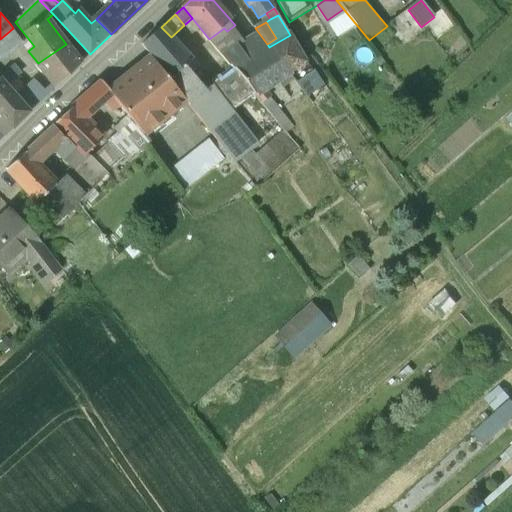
[(171,37),(161,27),(142,44),(169,79),(185,66),(192,59),(171,37)]
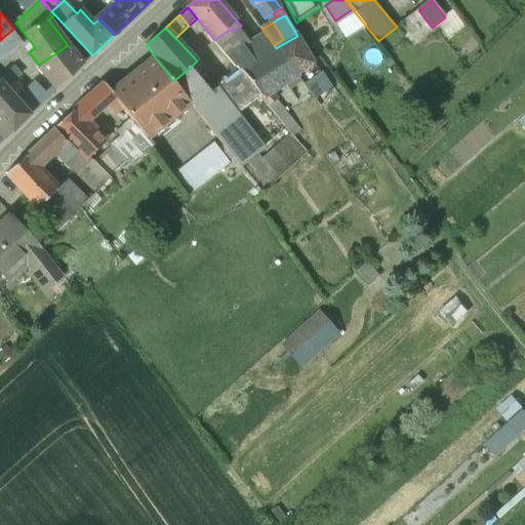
[(214,40),(213,41),(220,50),(238,39),(233,32),(230,29),(214,40)]
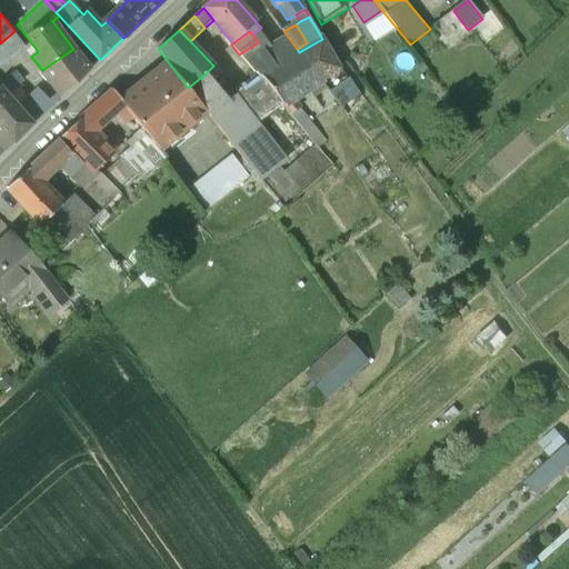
[(322,39),(299,52),(321,81),(340,68),(322,39)]
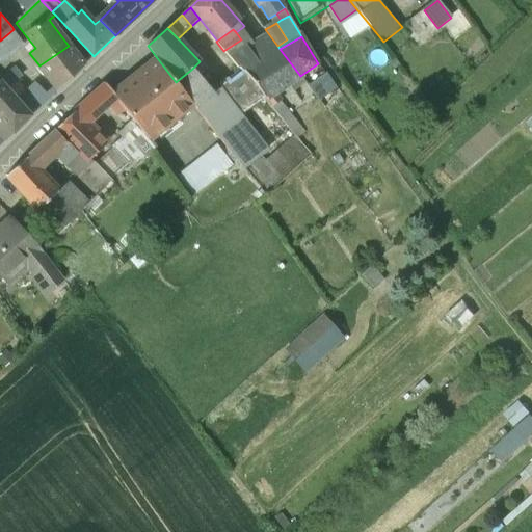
[(247,49),(241,40),(223,51),(238,68),(239,68),(242,71),(243,71),(270,55),(260,42),(247,49)]
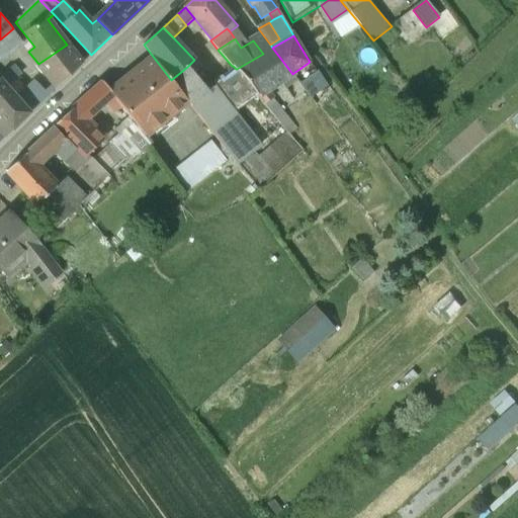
[(67,45),(38,64),(57,88),(81,64),(67,45)]
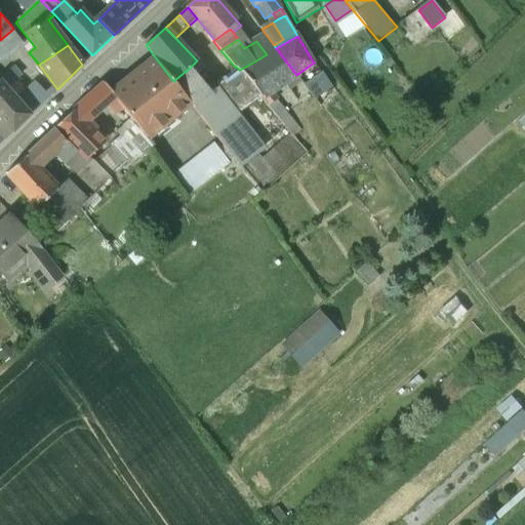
[(267,54),(240,70),(261,96),(296,75),(276,48),(267,54)]
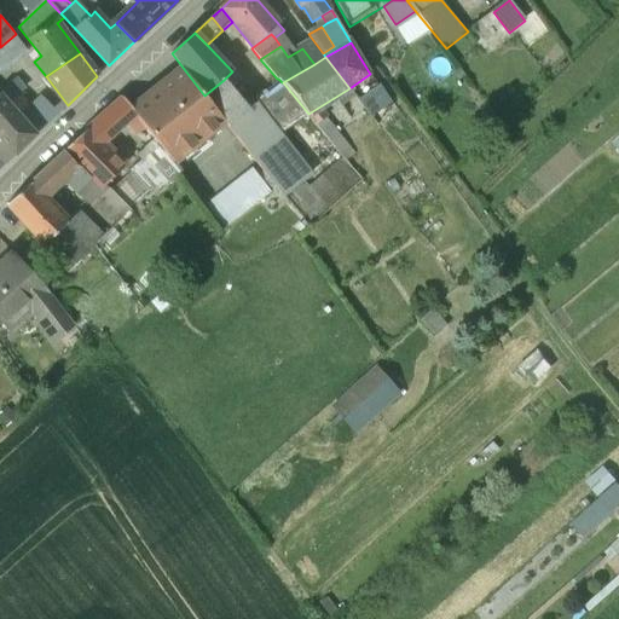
[(204,96),(183,68),(132,109),(137,115),(144,123),(174,162),(225,122),(213,106),(204,96)]
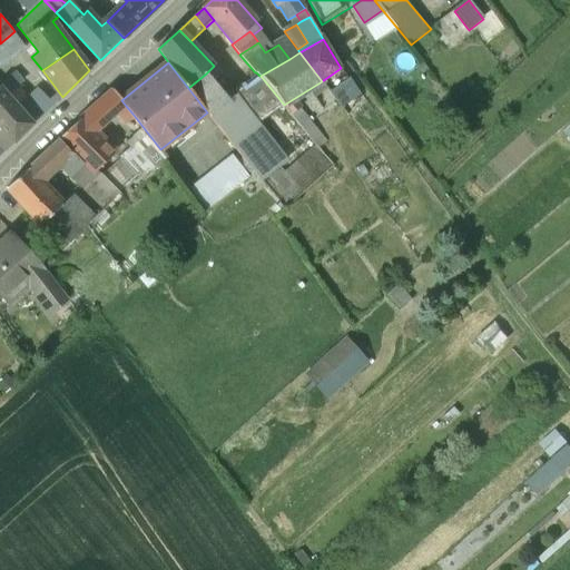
[(206,74),(188,88),(196,98),(214,82),(206,74)]
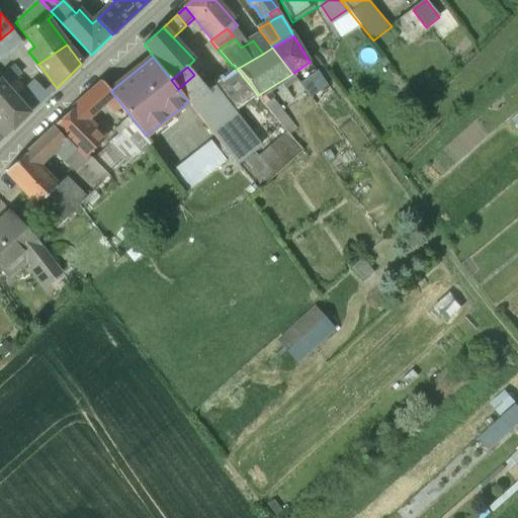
[(207,92),(190,105),(211,132),(235,113),(250,102),(258,95),(237,69),(236,69),(232,73),(207,92)]
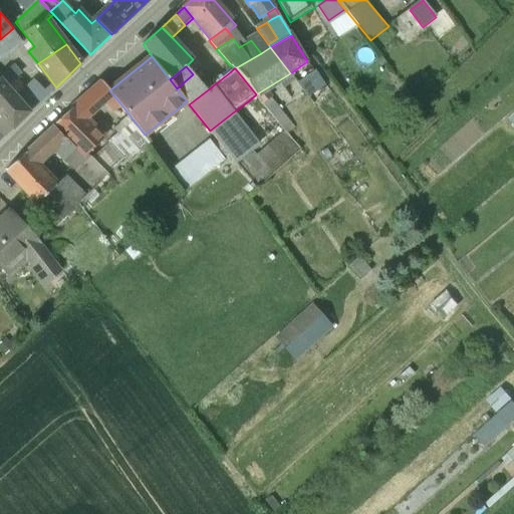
[(193,74),(177,88),(187,101),(189,104),(206,91),(193,74)]
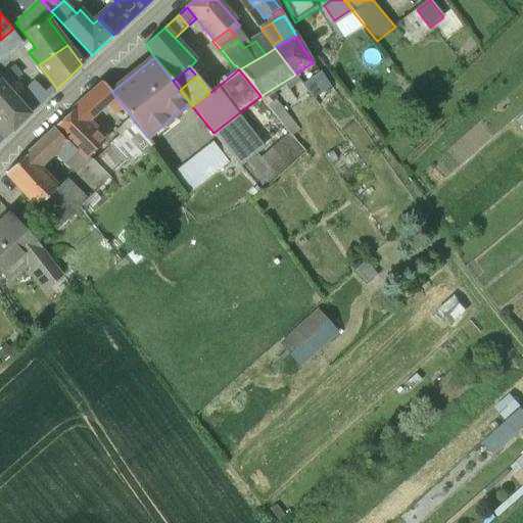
[(19,99),(0,80),(0,79),(0,115),(3,120),(0,123),(0,131),(7,138),(32,113),(19,99)]
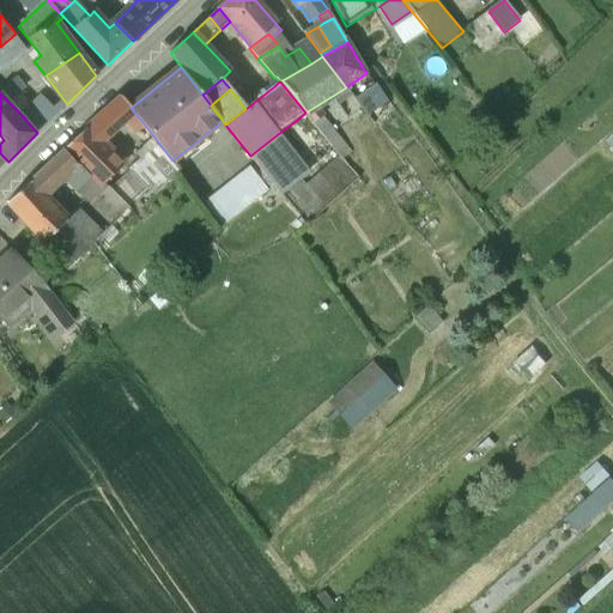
[(122,96),(103,114),(119,128),(127,121),(135,114),(131,108),(122,96)]
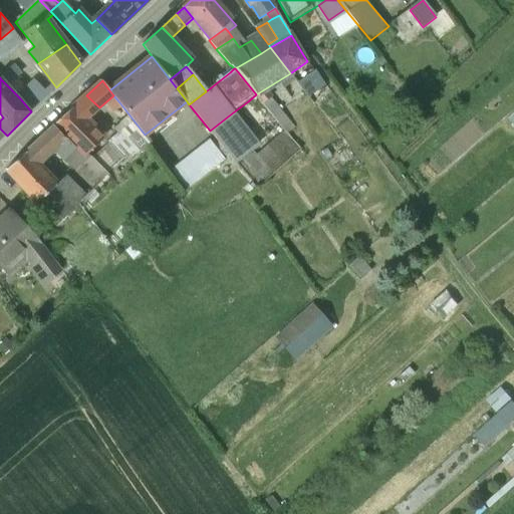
[(47,95),(35,81),(19,97),(31,111),(47,95)]
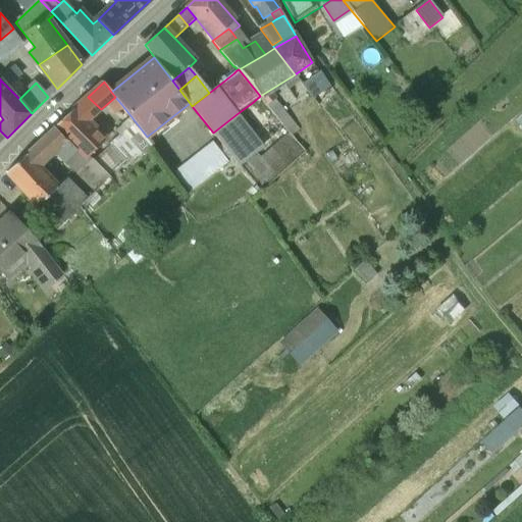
[(268,106),(260,96),(252,103),(261,112),(268,106)]
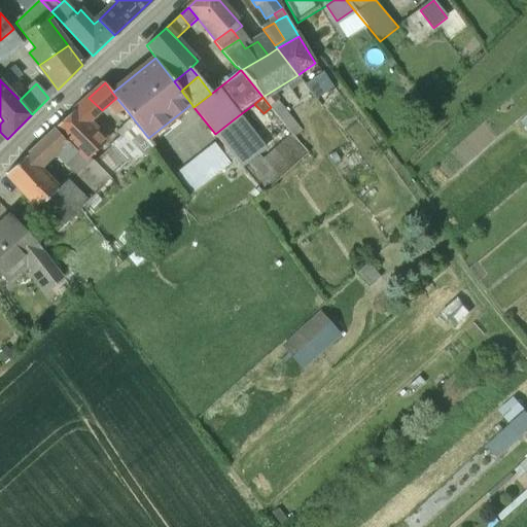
[(102,110),(89,98),(74,111),(86,124),(102,110)]
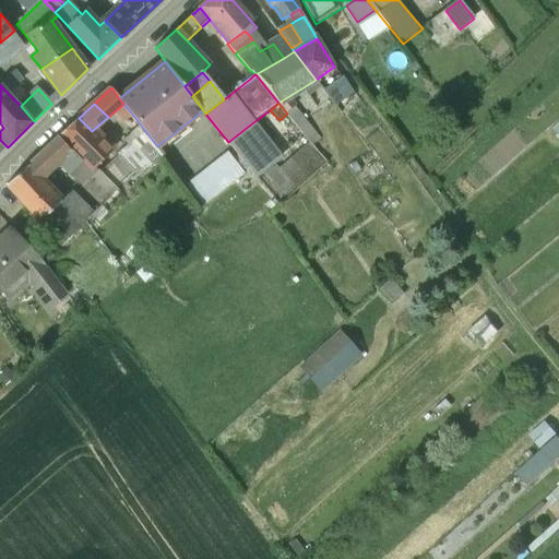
[(130,111),(123,104),(116,110),(122,118),(130,111)]
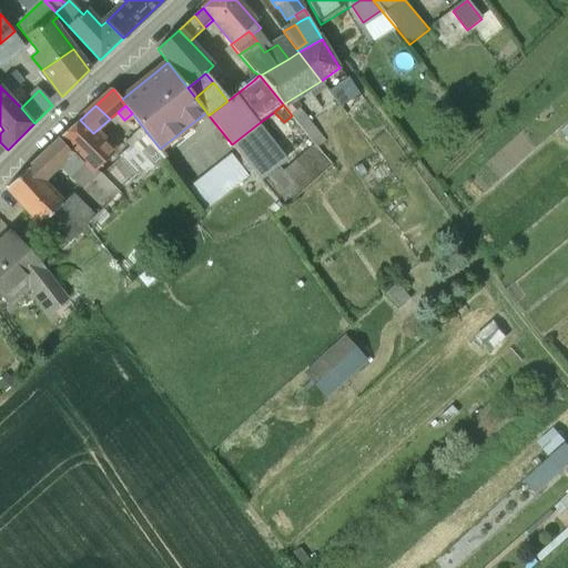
[(93,133),(80,120),(61,138),(94,172),(97,170),(114,153),(93,133)]
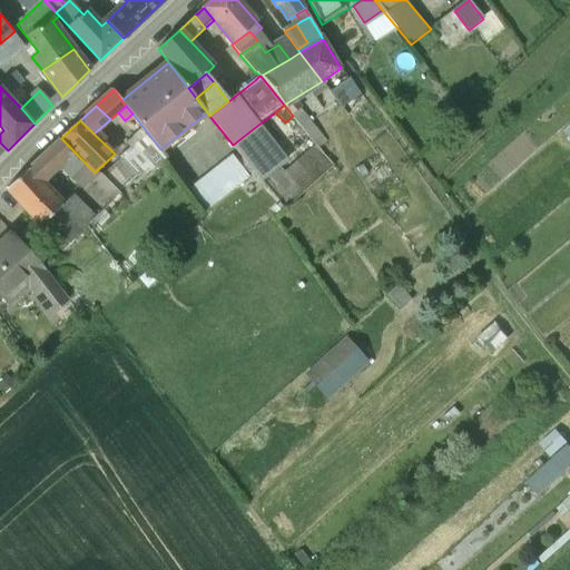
[(287,161),(258,125),(233,145),(262,182),(281,166),(287,161)]
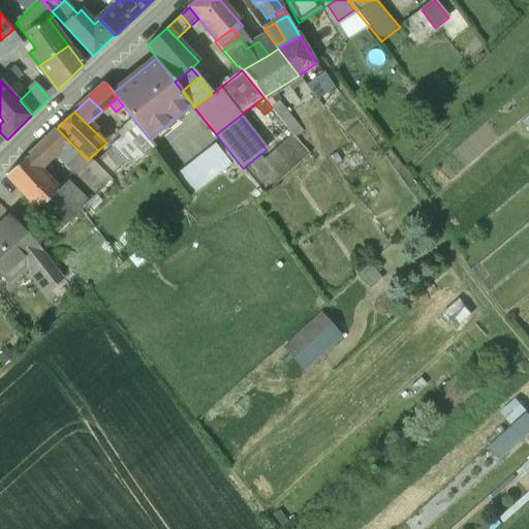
[(133,120),(119,130),(123,137),(137,157),(153,146),(133,120)]
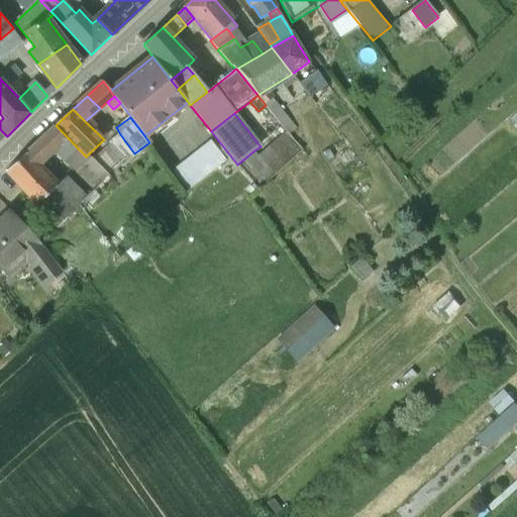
[(77,150),(54,127),(24,154),(36,167),(54,151),(65,161),(77,150)]
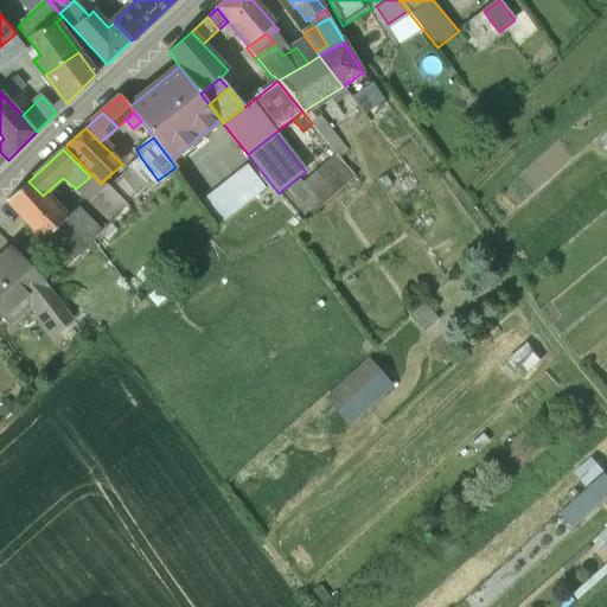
[(307,189),(288,205),(302,223),(356,177),(339,157),(307,189)]
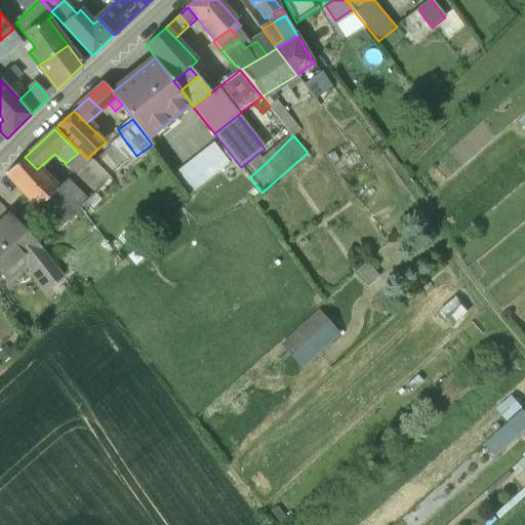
[(136,156),(122,136),(112,146),(119,154),(127,163),(136,156)]
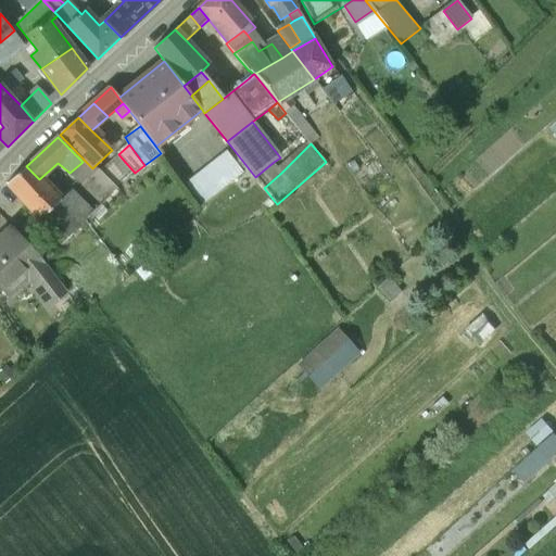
[(228,152),(187,185),(202,205),(243,173),(228,152)]
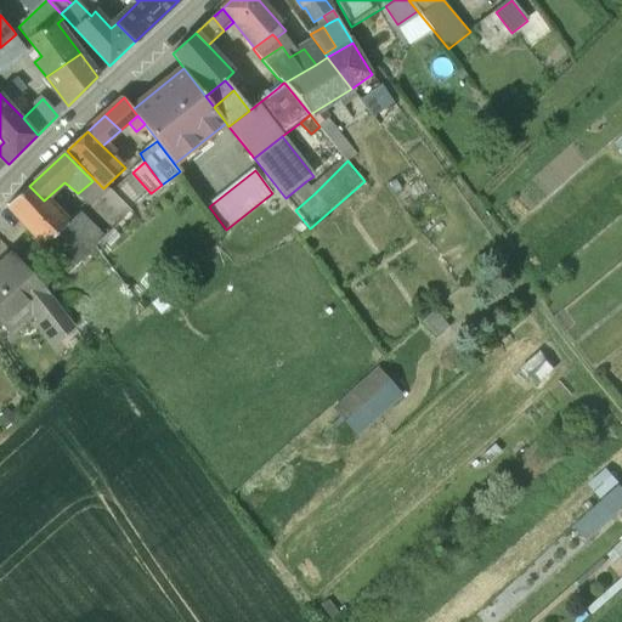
[(92,181),(78,193),(94,207),(109,190),(106,186),(103,188),(101,191),(92,181)]
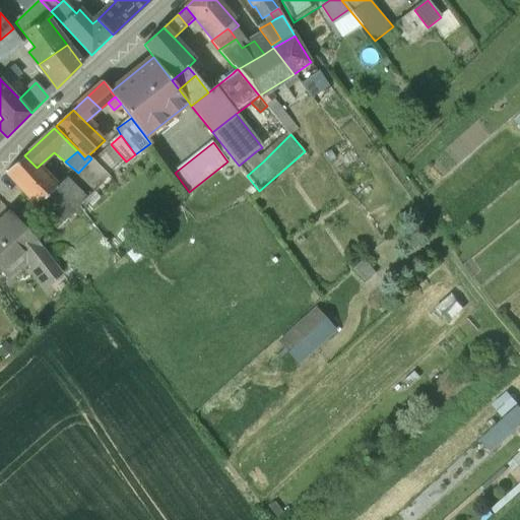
[(256,151),(239,166),(247,176),(263,161),(256,151)]
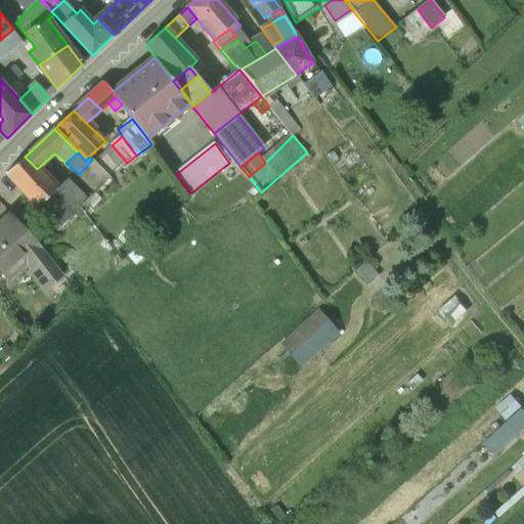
[(119,154),(104,164),(112,174),(127,163),(119,154)]
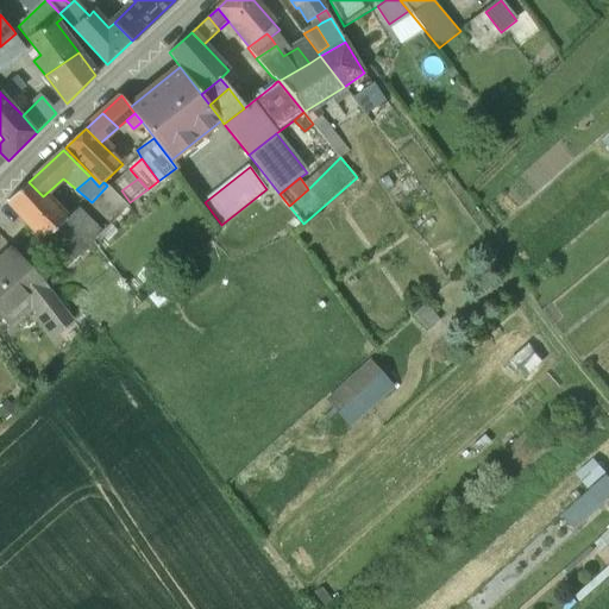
[(43,196),(29,182),(8,201),(44,242),(66,220),(43,196)]
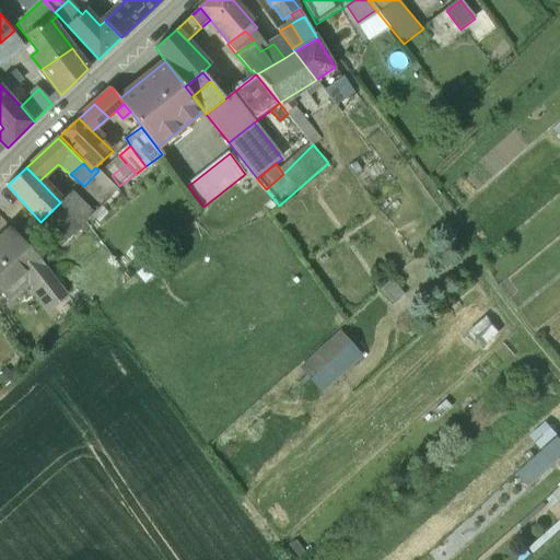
[(98,171),(84,186),(105,203),(118,190),(98,171)]
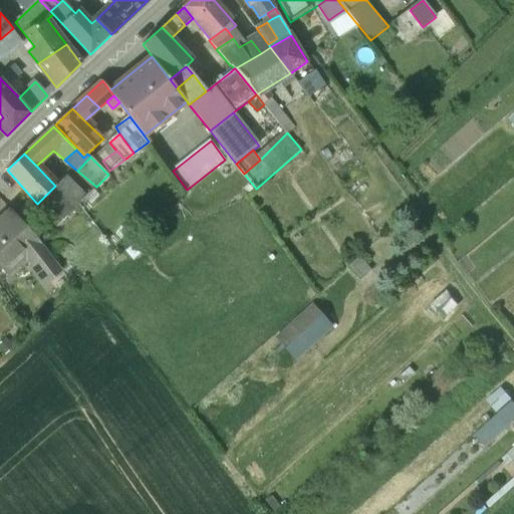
[(86,197),(68,180),(58,189),(55,186),(37,204),(57,225),(67,216),(73,210),(86,197)]
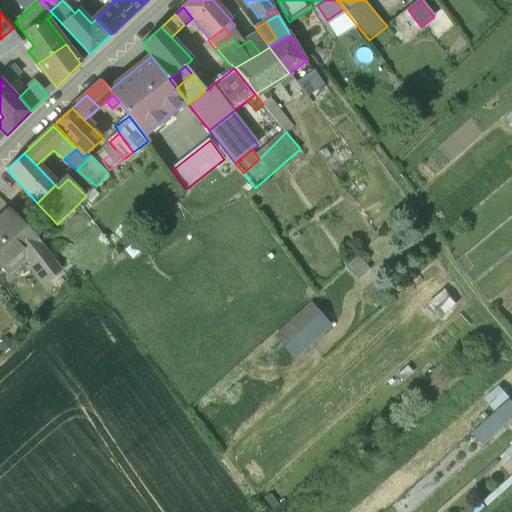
[(11,209),(0,220),(0,264),(4,269),(22,252),(45,282),(61,269),(37,237),(11,209)]
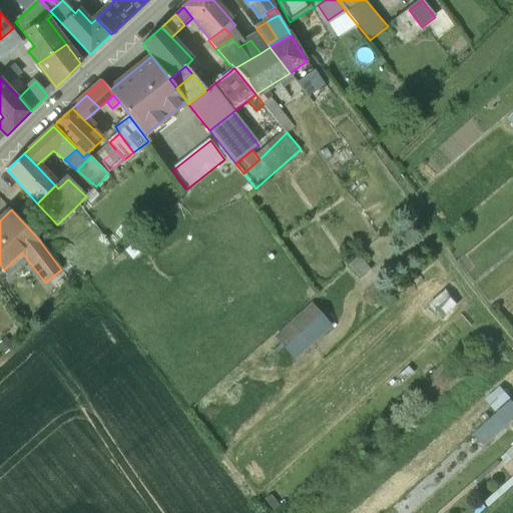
[(77,213),(73,209),(67,215),(71,219),(77,213)]
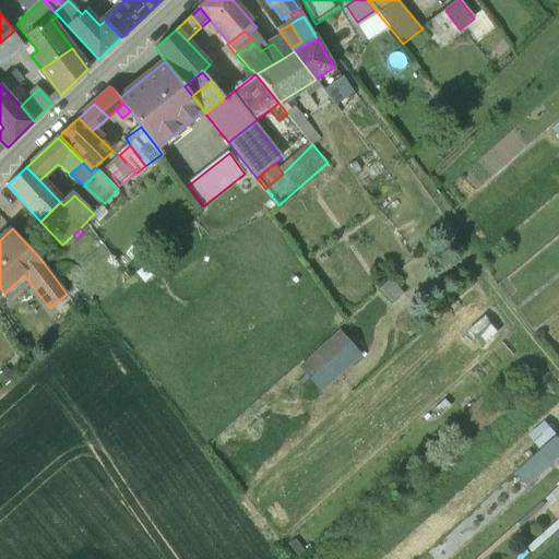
[(467,332),(482,347),(500,331),(486,316),(467,332)]
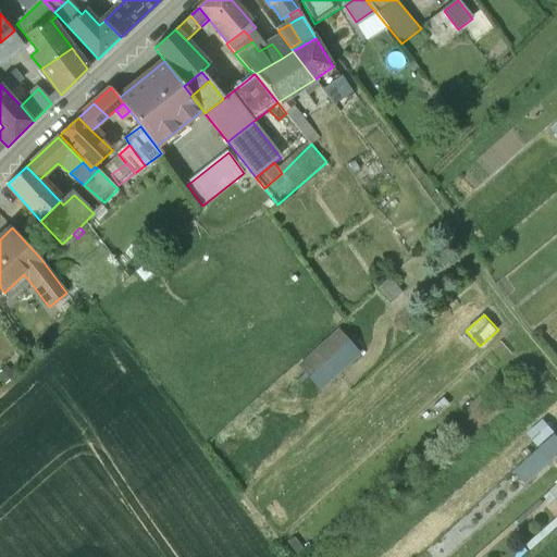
[(294,366),(319,393),(357,359),(333,331),(294,366)]
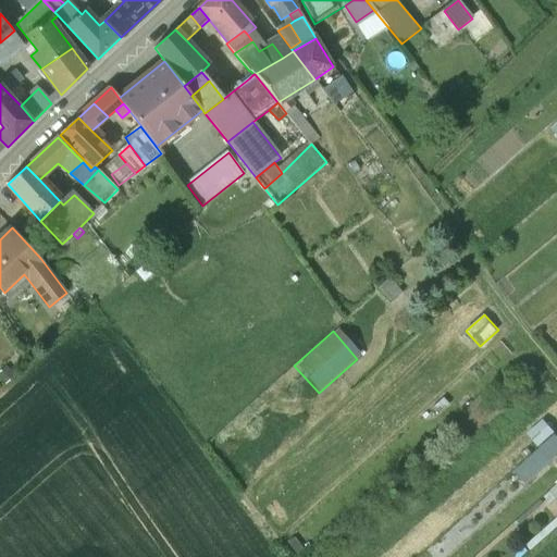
[(556,441),(553,437),(520,467),(532,480),(556,457),(556,441)]
